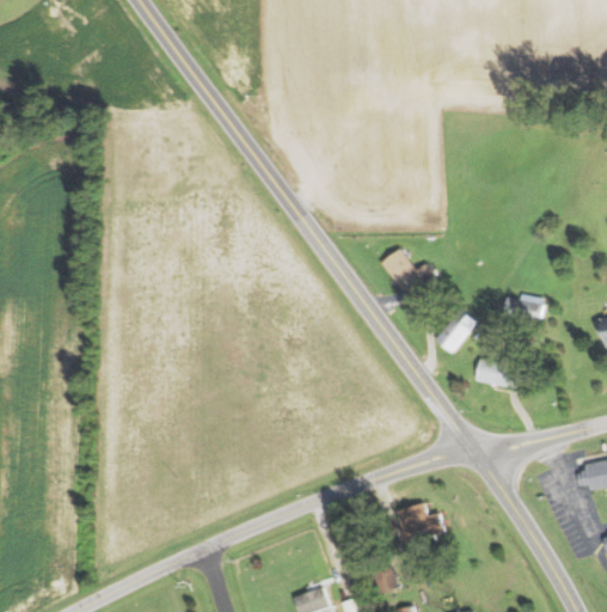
[(416,269),(399,249),(381,263),(408,298),(436,276),(425,263),(416,269)]
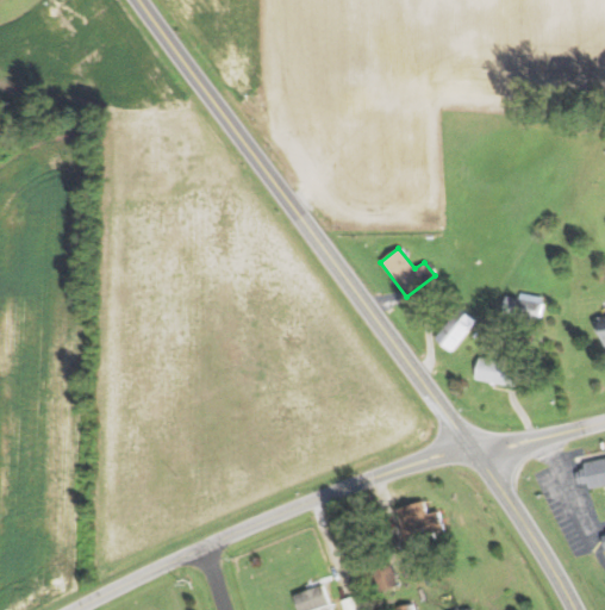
[(517,298),(505,296),(500,315),(537,323),(542,298),(518,292),(517,298)]
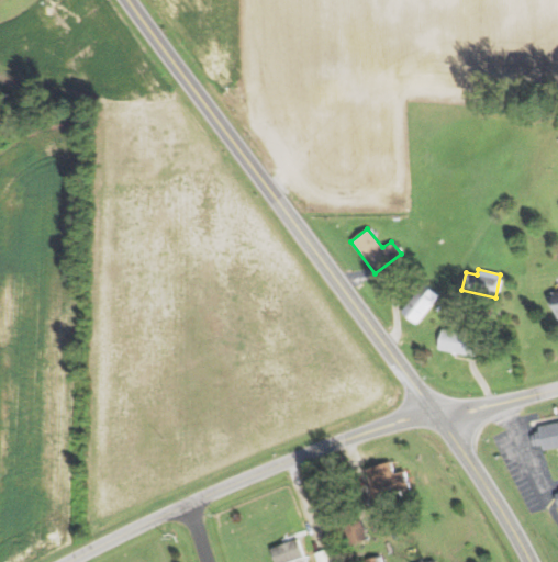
[(400,312),(415,324),(437,294),(422,283),(400,312)]
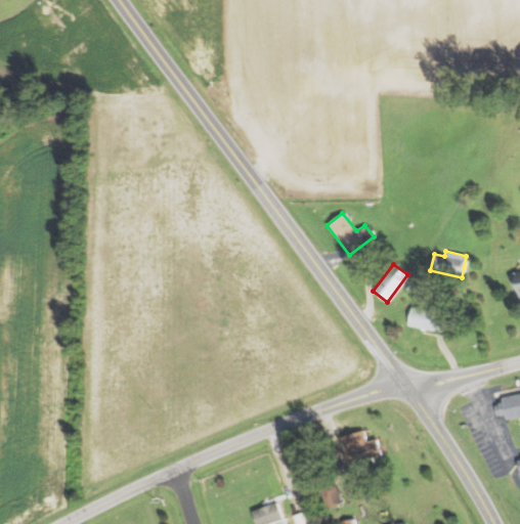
[(408,328),(442,332),(445,312),(410,308),(408,328)]
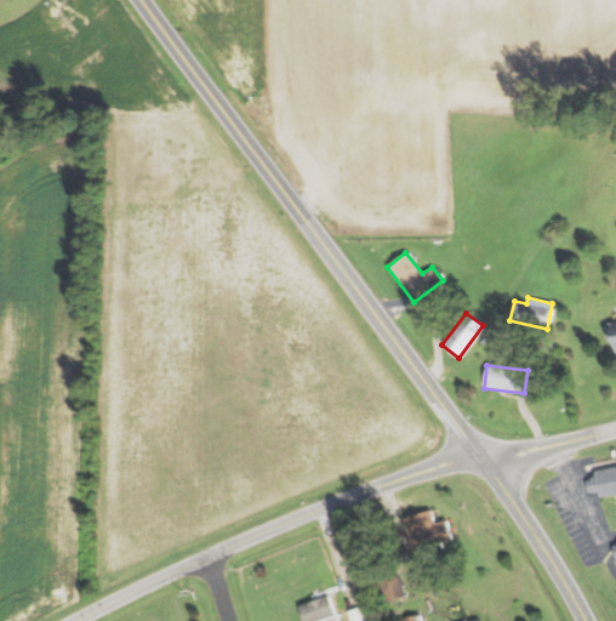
[(615,467),(591,473),(594,488),(598,486),(600,496),(615,493),(615,540),(606,542),(610,558),(611,563),(615,562),(615,467)]
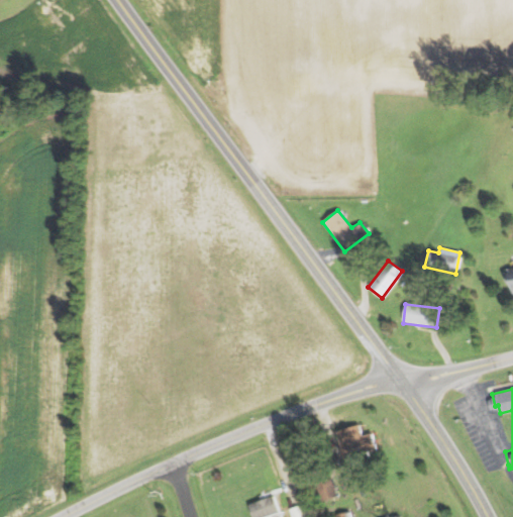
[(354,426),(358,437),(368,434),(373,449),(361,453),(362,459),(345,464),(344,459),(341,460),(333,432),(354,426)]
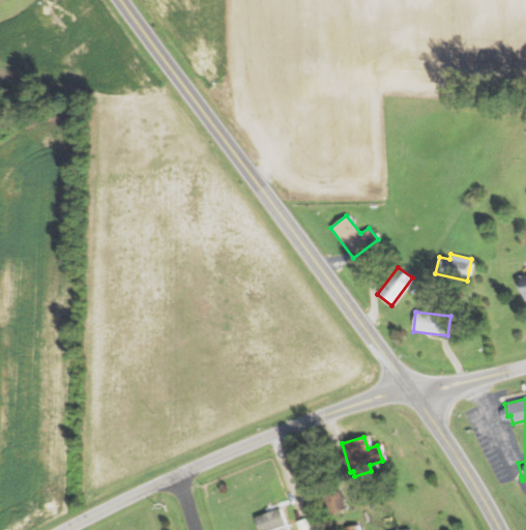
[(337,490),(344,509),(327,514),(320,495),(337,490)]
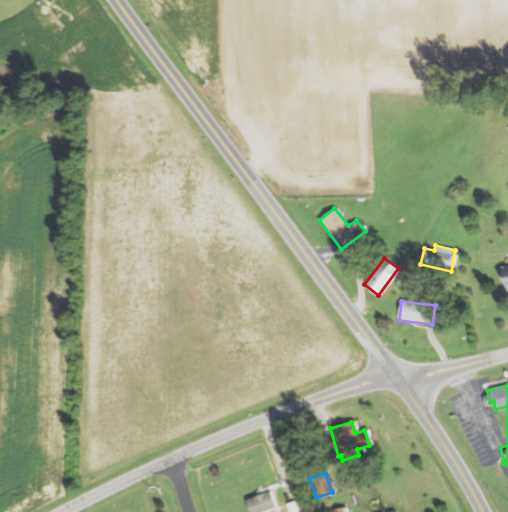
[(268,490),(274,507),(259,511),(245,511),(242,499),(268,490)]
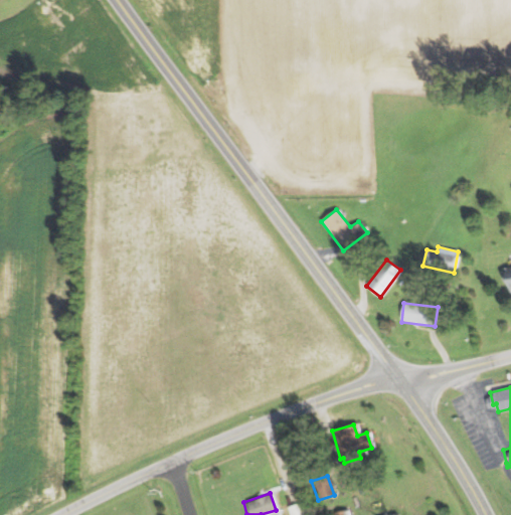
[(285,506),(287,514),(300,514),(298,505),(297,503),(285,506)]
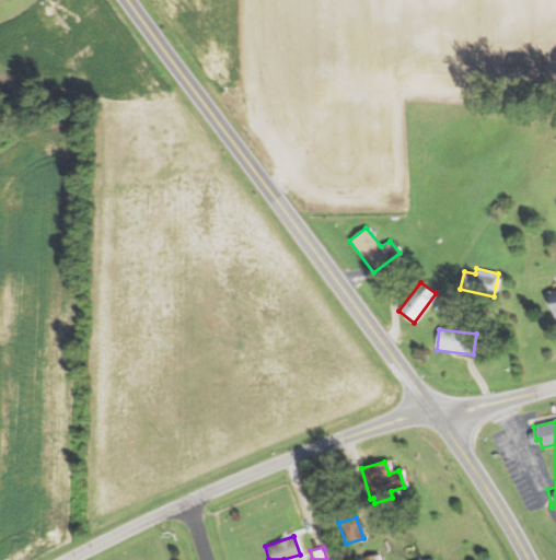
All buildings are outlined.
